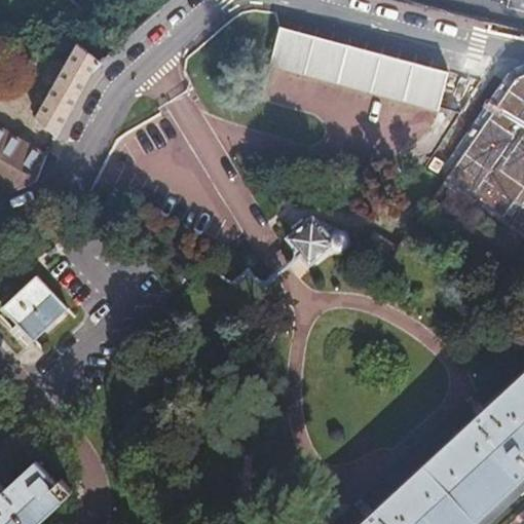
[(98,0),(94,3),(95,4),(95,5),(96,5),(96,6),(97,6),(98,7),(99,7),(100,7),(102,8),(103,8),(104,8),(105,7),(106,7),(107,7),(108,6),(109,6),(115,0),(98,0)]
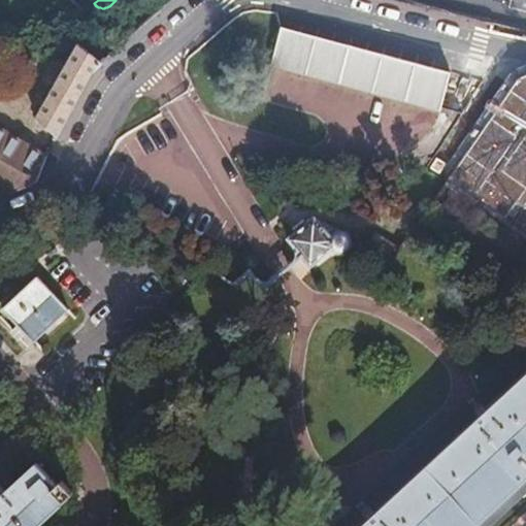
[(284,29),(273,62),(442,107),(453,72),(284,29)]
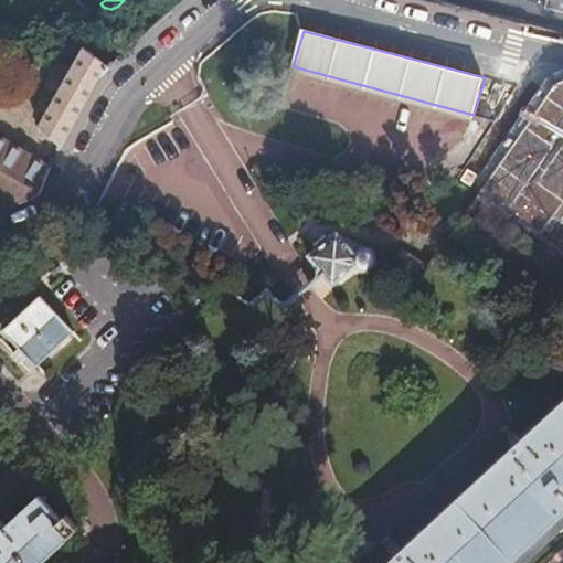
[(101,75),(110,66),(82,45),(39,125),(62,144),(101,75)]
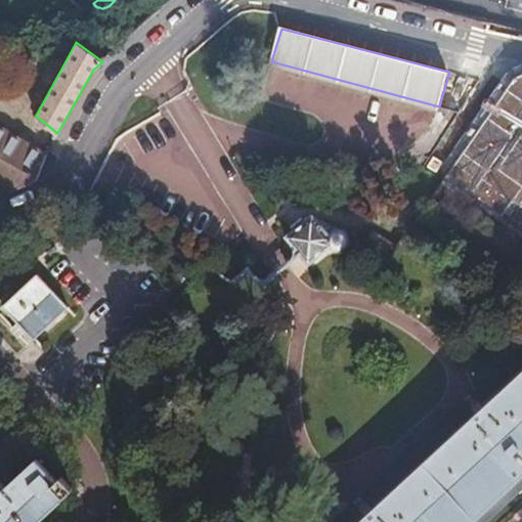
[(521,71),(492,113),(504,119),(501,124),(507,127),(511,122),(521,104),(521,71)]
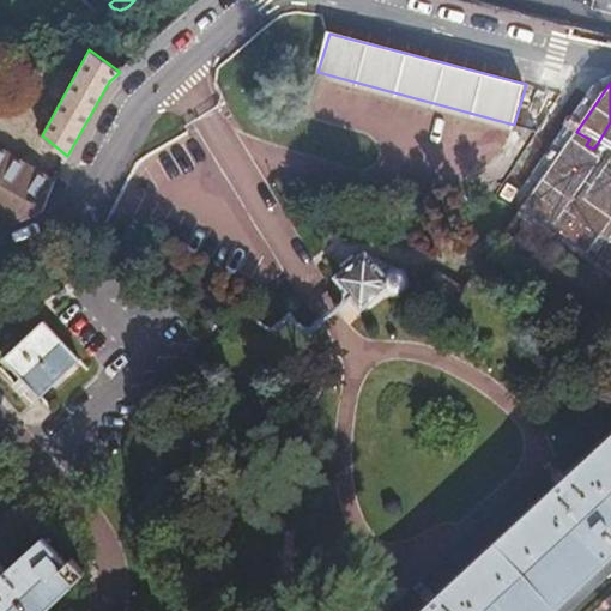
[(564,149),(520,210),(543,228),(552,213),(552,204),(574,221),(605,175),(564,149)]
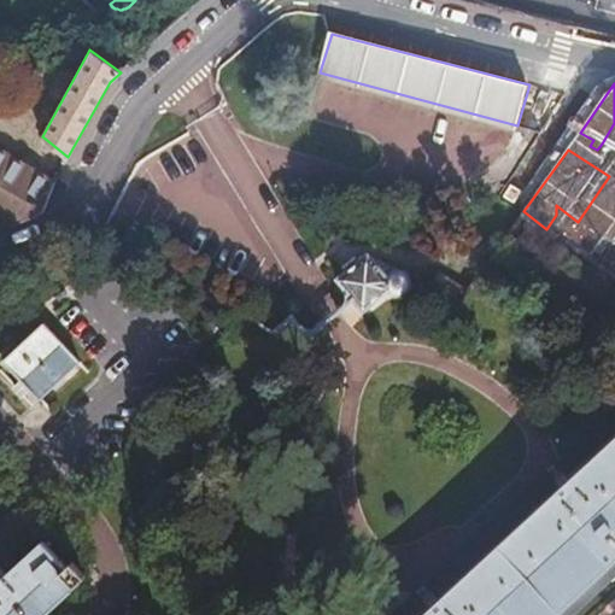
[(44,210),(54,181),(0,151),(0,212),(16,221),(44,210)]
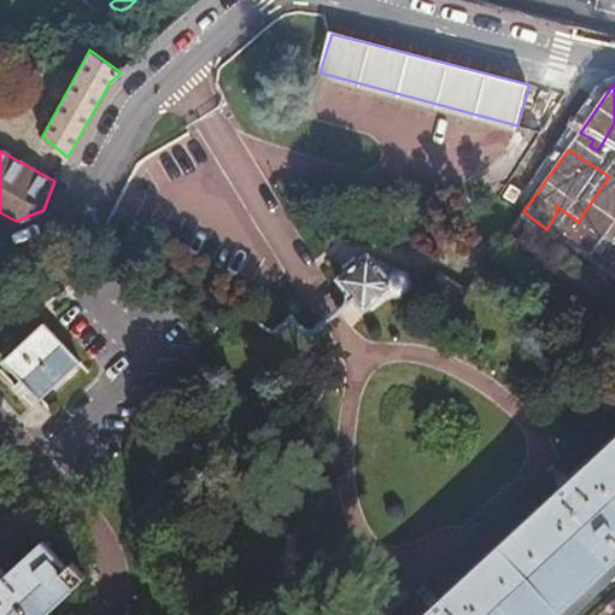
[(614,279),(546,229),(523,211),(456,308),(566,387),(614,320),(614,279)]
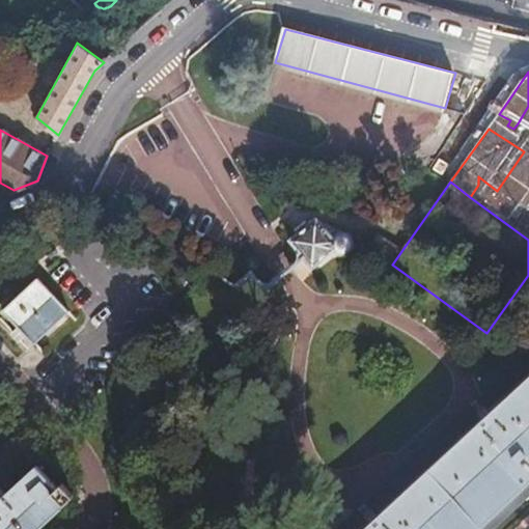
[(314,222),(291,247),(295,250),(297,253),(298,257),(298,261),(296,266),(294,269),(305,259),(312,267),(332,251),(336,252),(340,252),(344,251),(347,249),(351,246),(353,242),(353,238),(314,222)]
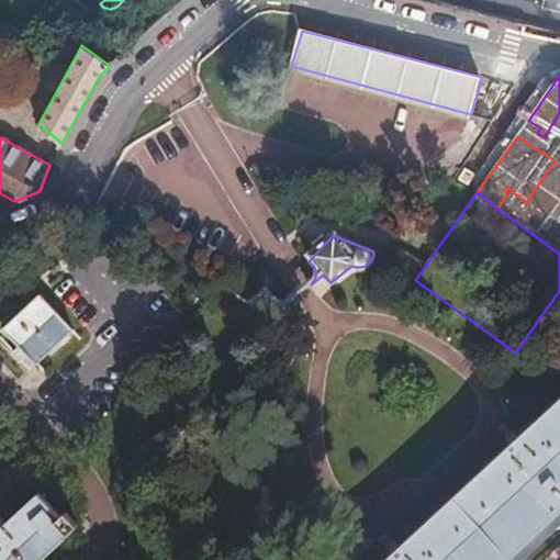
[(40,293),(3,325),(20,344),(13,351),(21,359),(29,353),(35,360),(71,327),(40,293)]
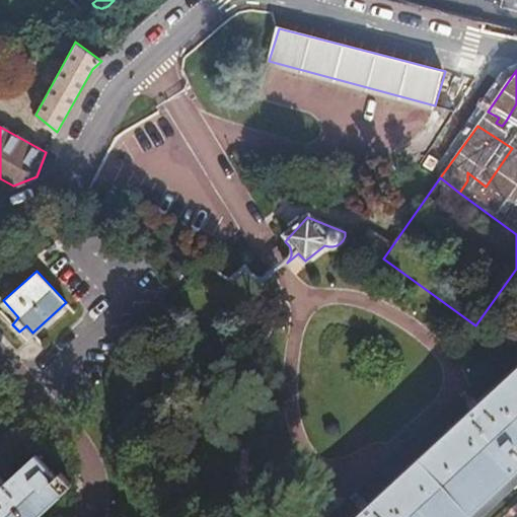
[(465,516),(516,469),(516,364),(354,516),(465,516)]
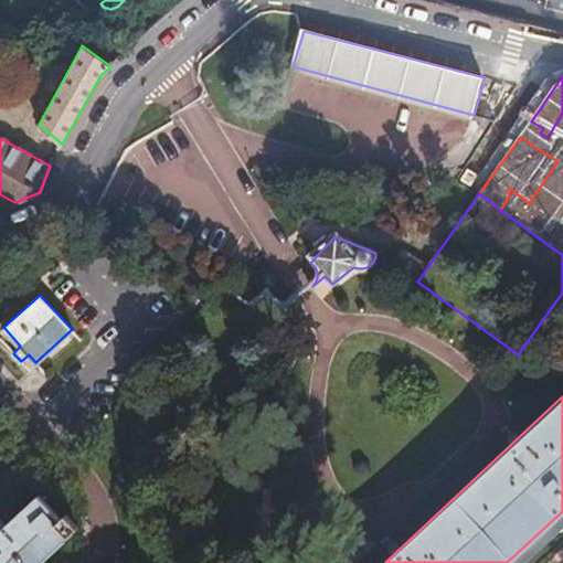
[(0,562),(44,562),(85,528),(74,516),(67,520),(43,495),(10,523),(4,518),(0,521),(0,562)]
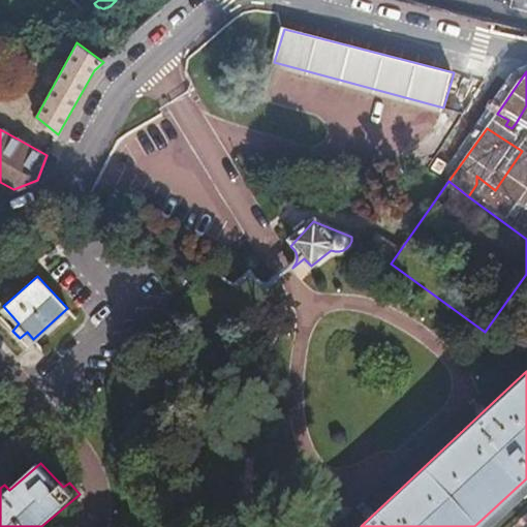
[(526,478),(474,526),(486,526),(526,489),(526,478)]
